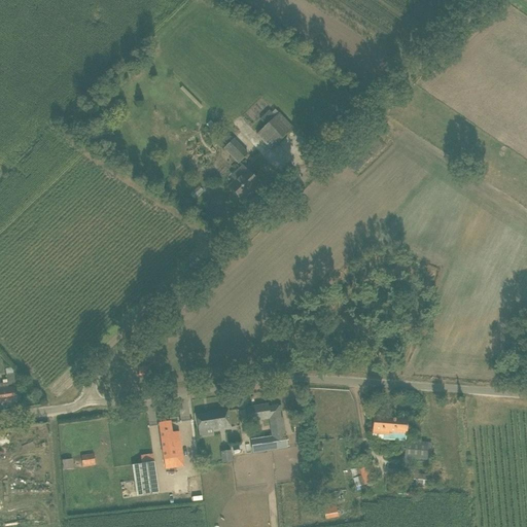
[(279,113),(256,134),(271,149),(292,128),(279,113)]
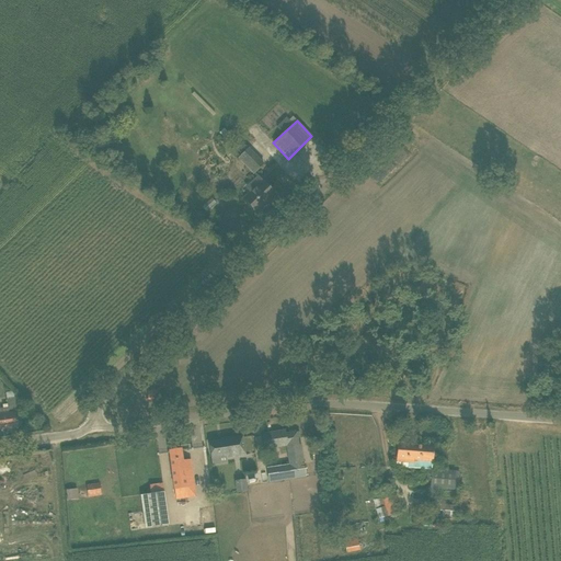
[(248,149),(238,158),(254,173),(264,164),(248,149)]
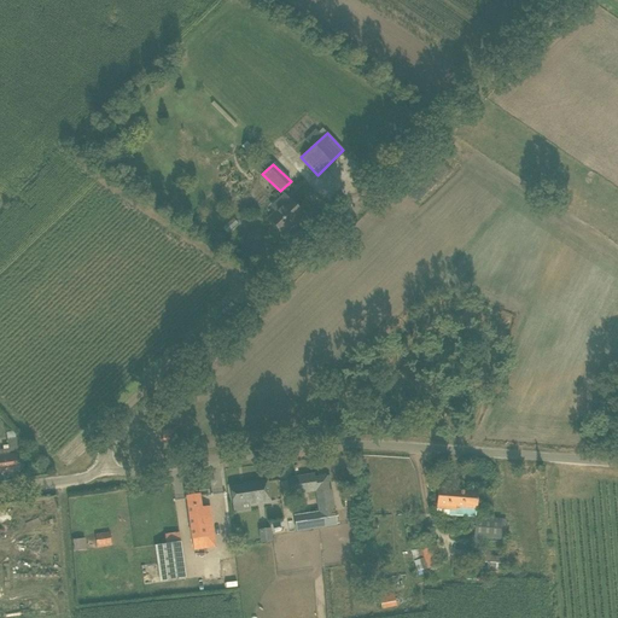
[(302,213),(289,199),(267,219),(283,235),(292,226),(289,222),(292,219),(293,220),(302,213)]
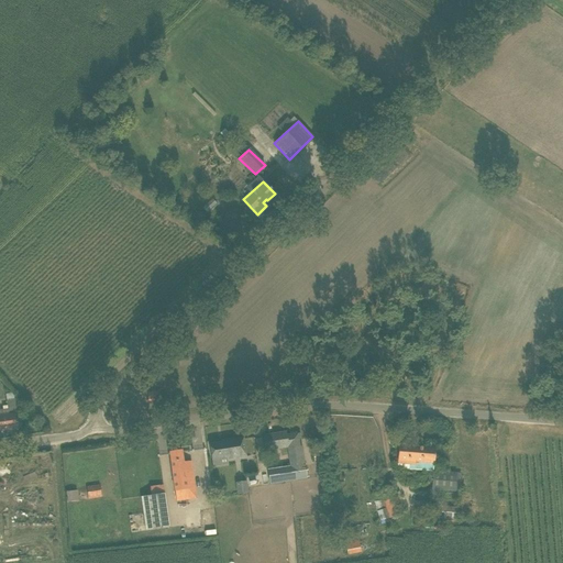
[(148,404),(162,403),(161,392),(147,393),(148,404)]
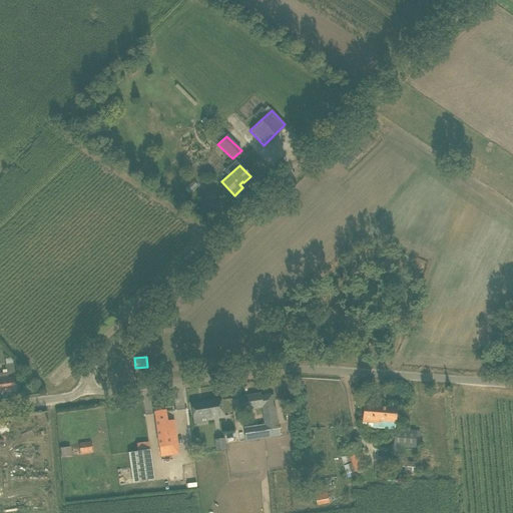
[(17,377),(15,365),(7,366),(7,373),(0,373),(0,393),(15,391),(13,377),(17,377)]
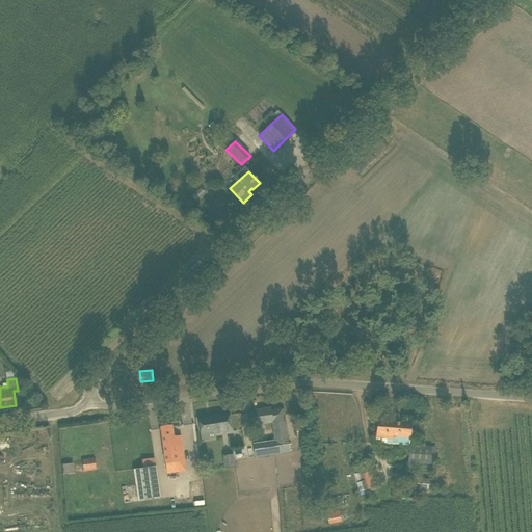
[(270,424),(268,409),(246,413),(248,427),(270,424)]
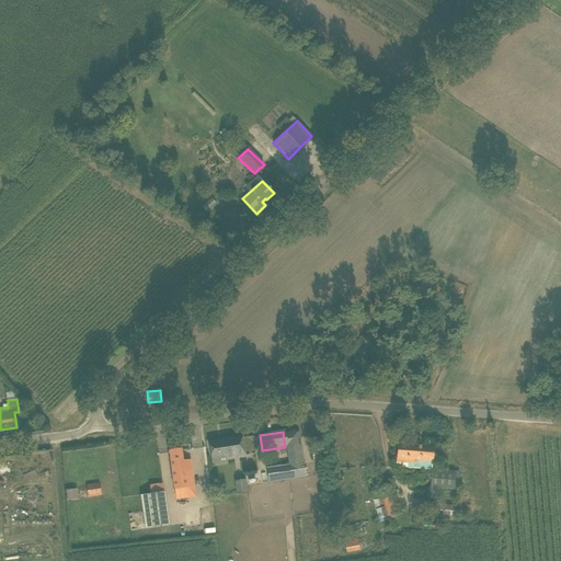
[(298,432),(285,434),(287,446),(290,466),(304,465),(300,444),(298,445),(297,438),(299,438),(298,432)]
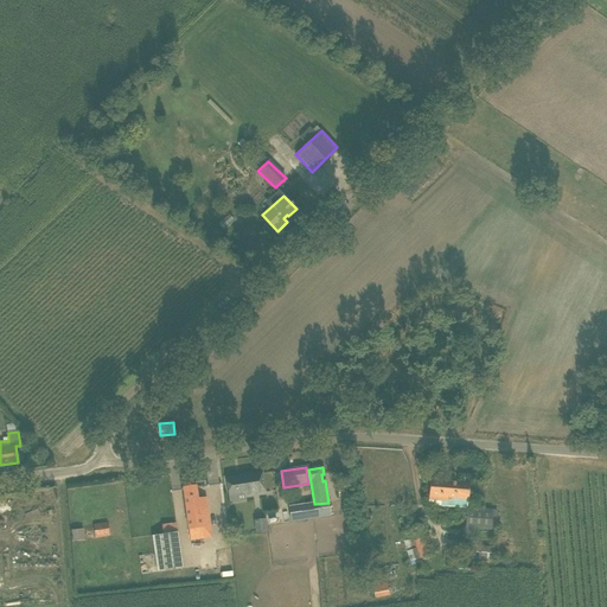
[(264,492),(261,472),(240,475),(240,477),(225,479),(228,497),(242,494),(242,496),(264,492)]
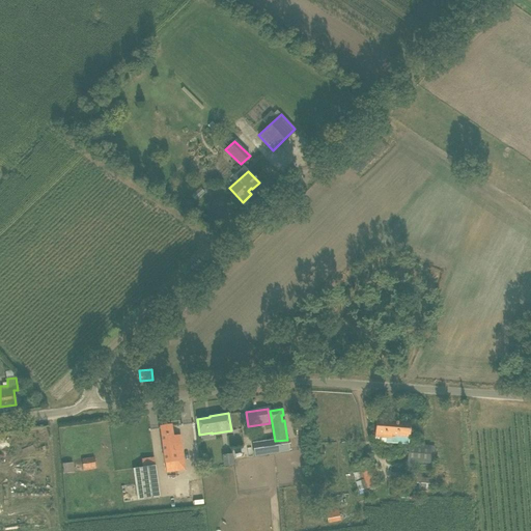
[(411,423),(376,420),(374,442),(409,445),(411,423)]
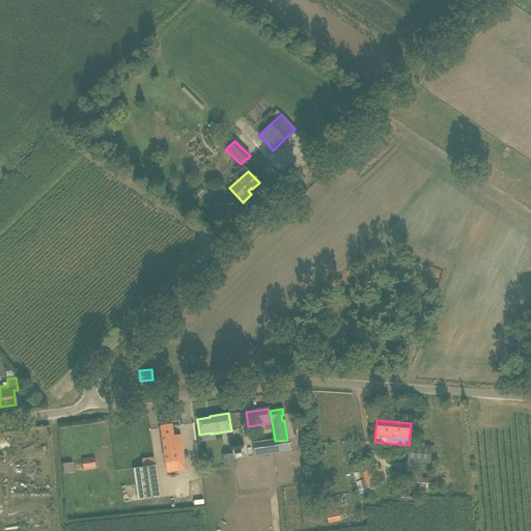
[(185,469),(179,436),(172,437),(171,425),(160,427),(166,471),(185,469)]
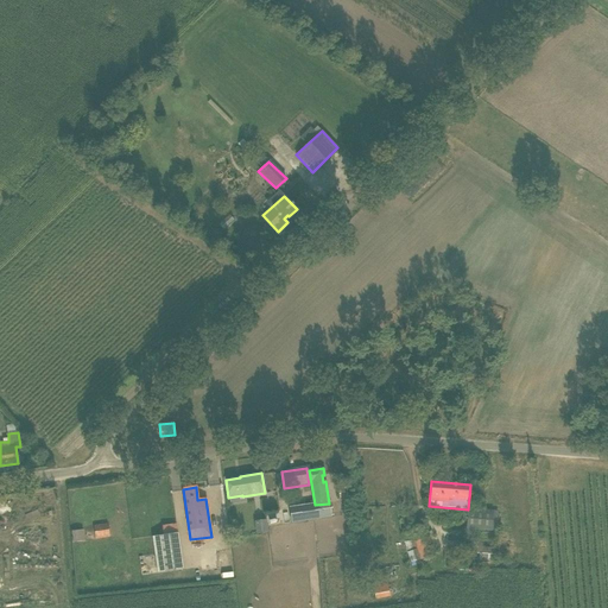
[(469,511),(466,537),(477,539),(479,531),(491,532),(493,514),(469,511)]
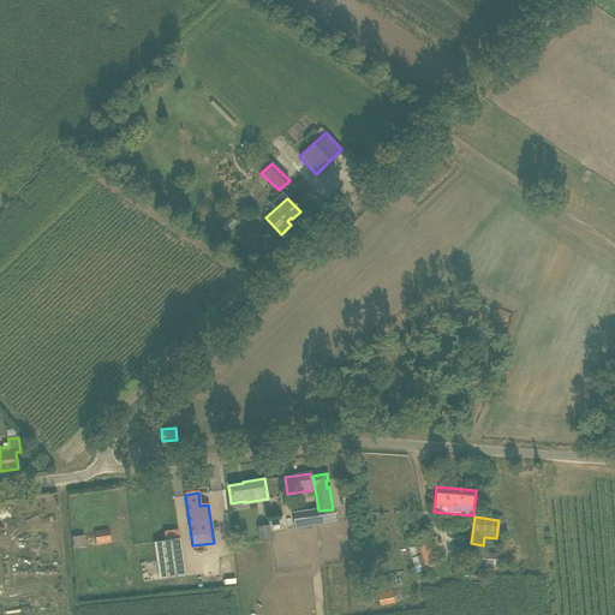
[(260,541),(272,539),(269,525),(258,527),(260,541)]
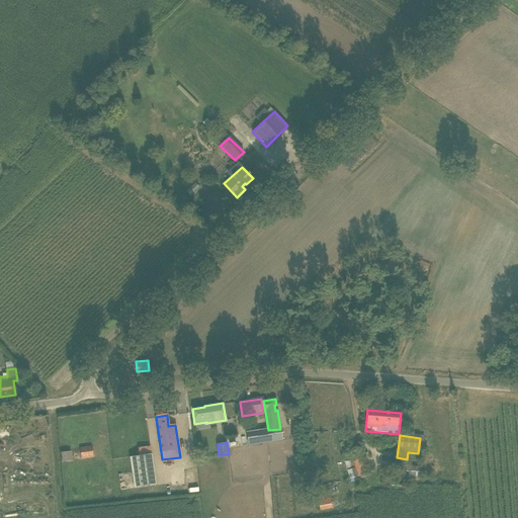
[(81,459),(93,457),(91,446),(80,448),(81,459)]
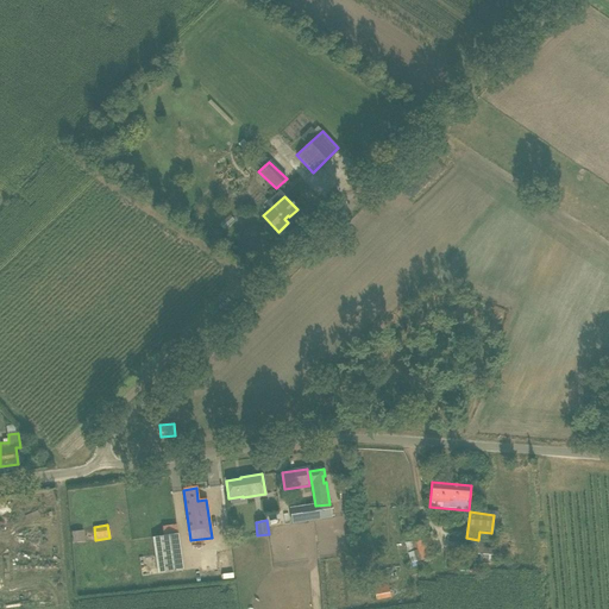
[(425,528),(412,532),(420,560),(433,556),(425,528)]
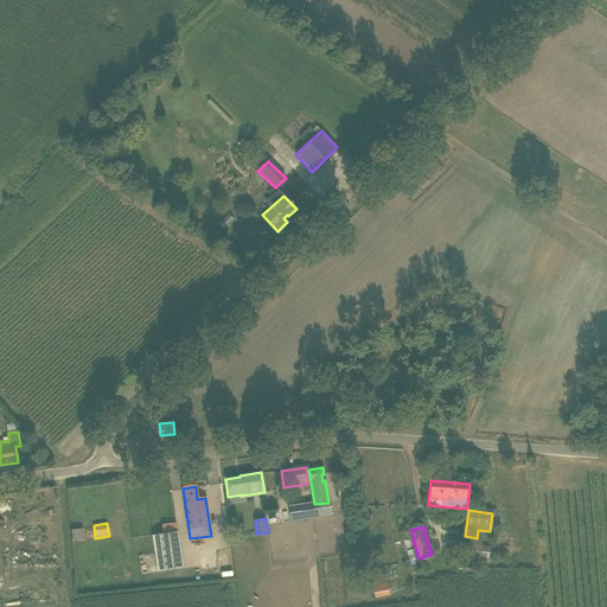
[(72,530),(72,541),(84,541),(84,529),(72,530)]
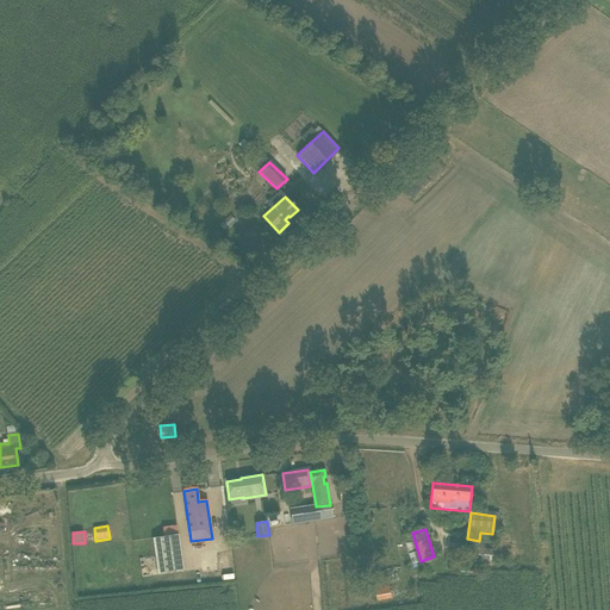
[(154,539),(157,574),(185,572),(181,535),(154,539)]
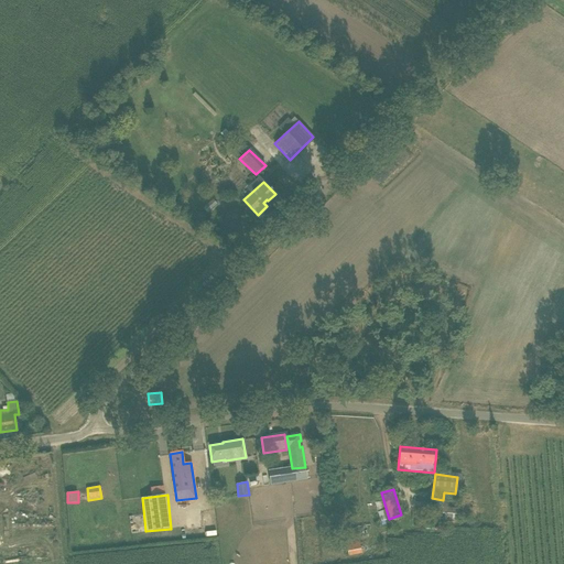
[(205,540),(217,538),(216,523),(203,524),(205,540)]
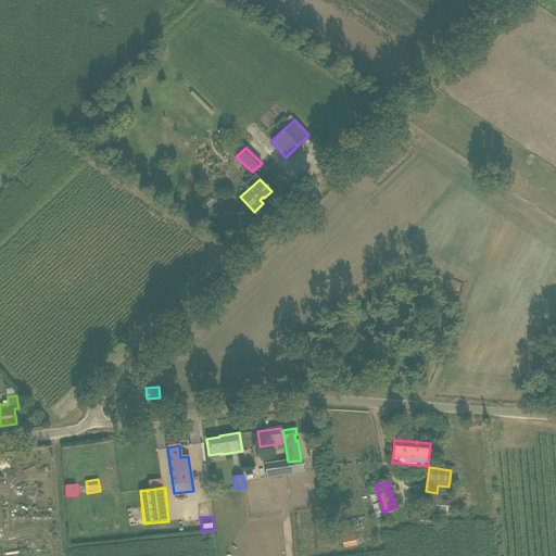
[(343,539),(345,548),(358,545),(355,535),(343,539)]
